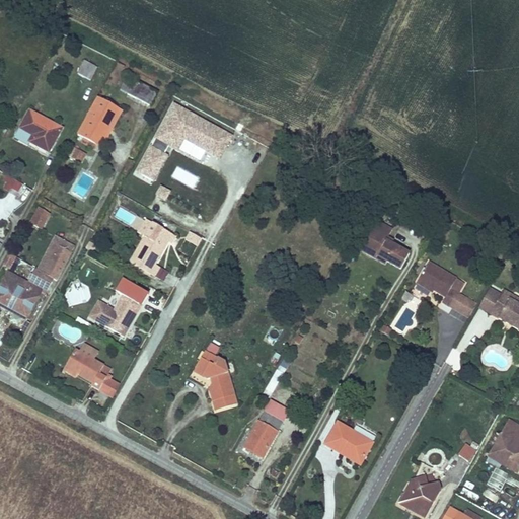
[(78,75),(91,81),(98,68),(84,61),(78,75)]
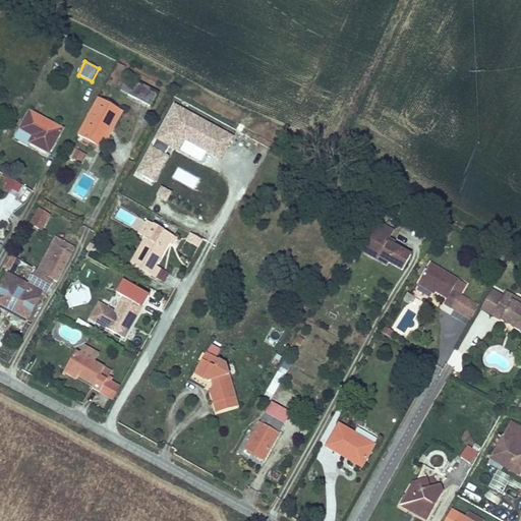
[(159,95),(137,82),(129,97),(151,108),(159,95)]
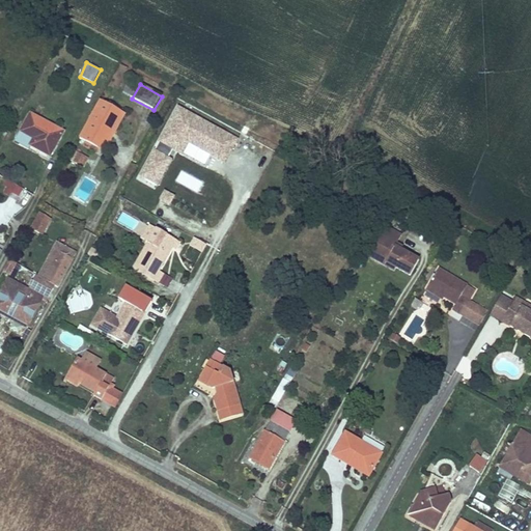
[(92,144),(100,149),(121,111),(102,101),(81,138),(87,141),(84,146),(89,149),(92,144)]
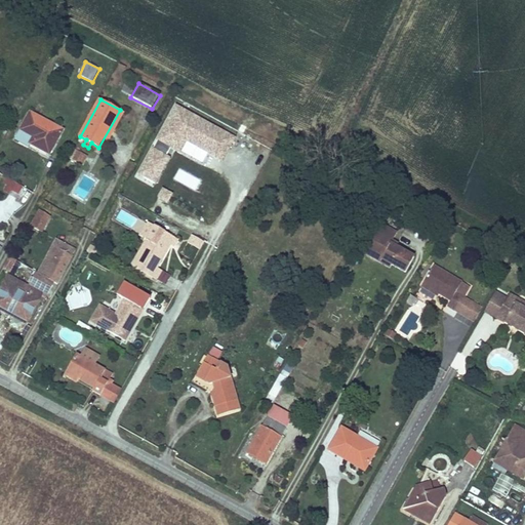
[(224,164),(237,137),(173,106),(137,176),(156,186),(173,151),(203,165),(207,156),(224,164)]
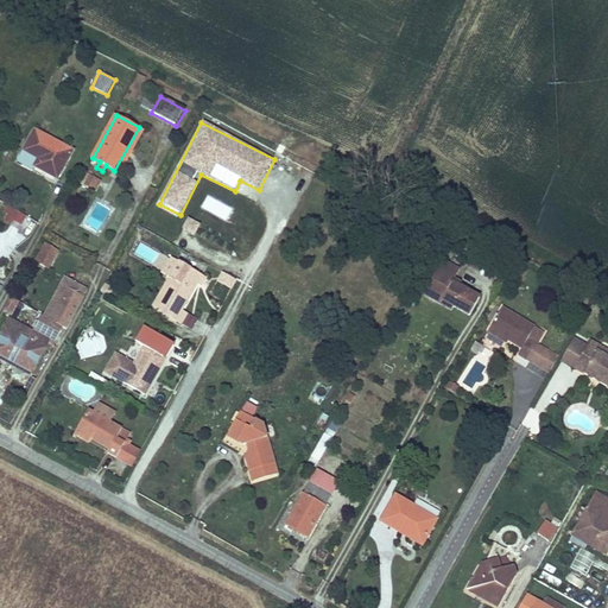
[(146,132),(139,127),(114,171),(121,175),(146,132)]
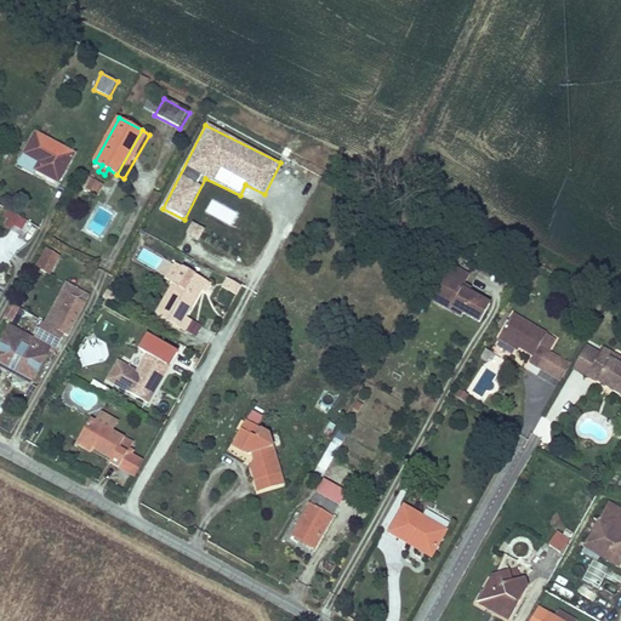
[(75,155),(38,134),(26,155),(43,164),(38,171),(61,183),(75,155)]
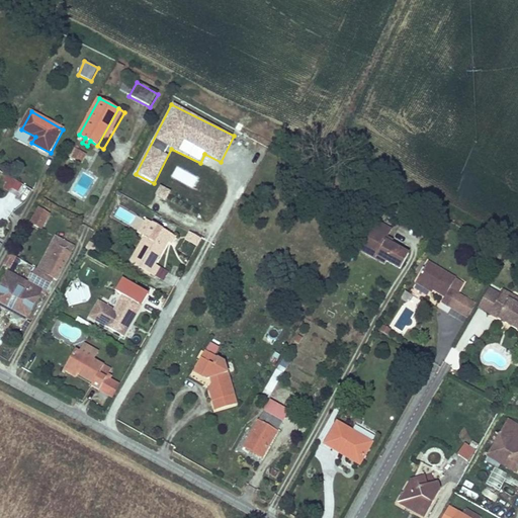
[(87,146),(95,150),(97,146),(90,141),(87,146)]
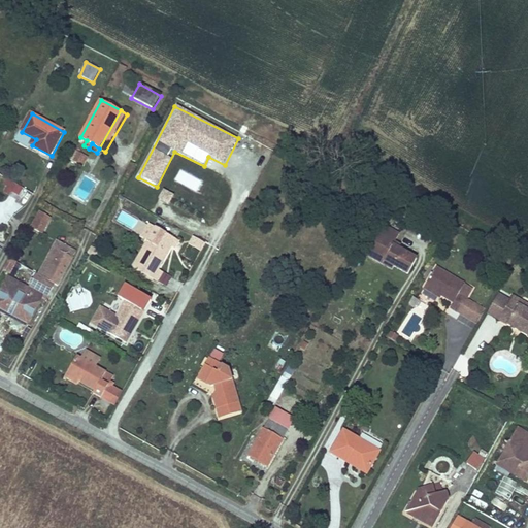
[(83,154),(76,151),(71,160),(77,163),(83,154)]
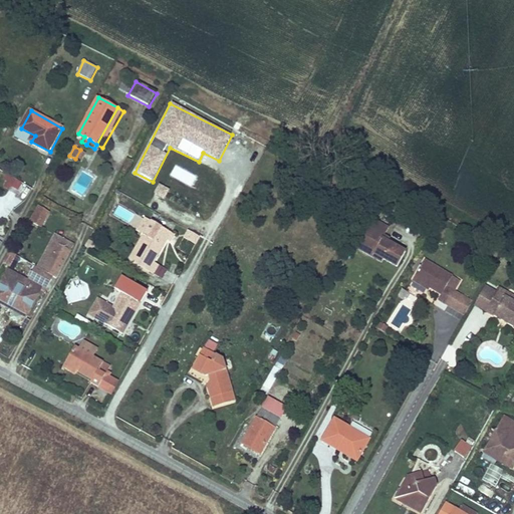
[(80,150),(75,159),(81,162),(86,154),(80,150)]
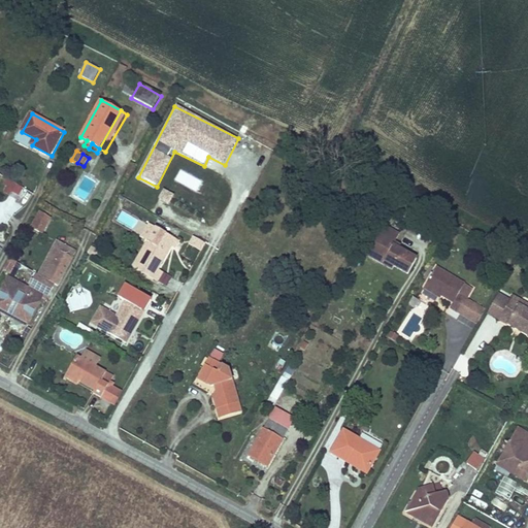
[(179,170),(175,180),(198,189),(202,178),(179,170)]
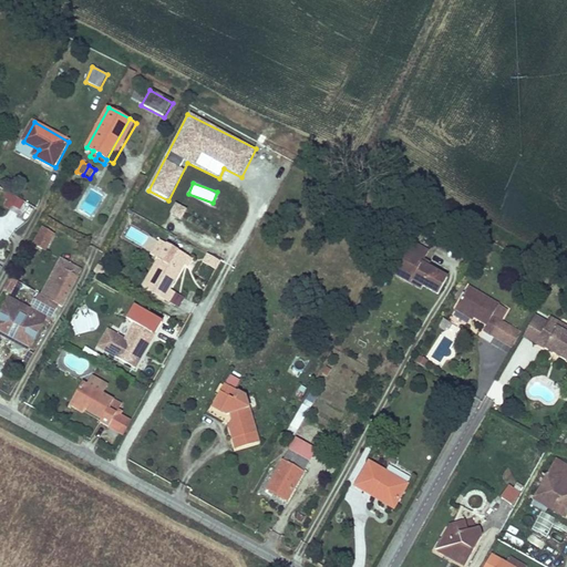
[(1,205),(29,219),(35,206),(8,192),(1,205)]
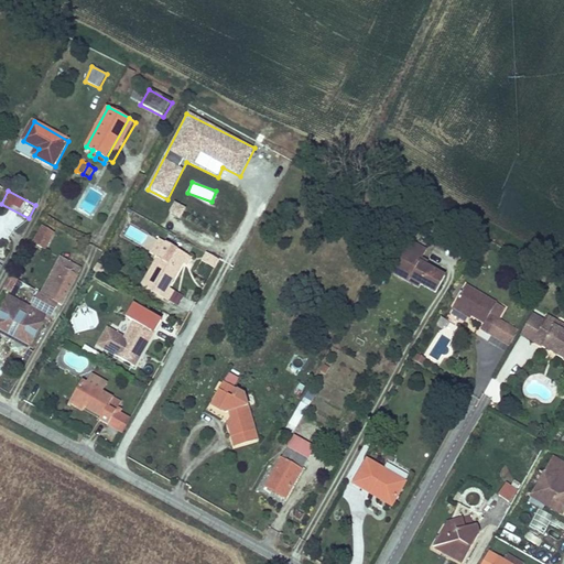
[(183,219),(186,207),(173,204),(170,216),(183,219)]
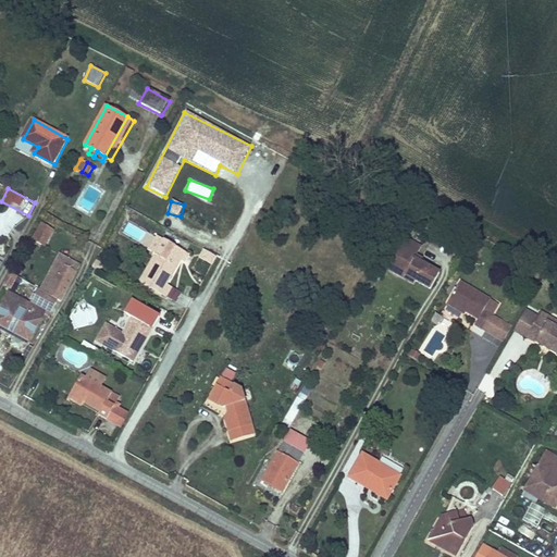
[(52,235),(41,229),(34,242),(45,248),(52,235)]
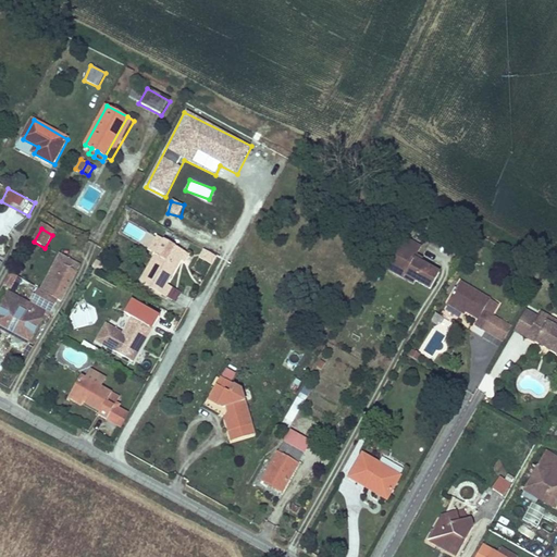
[(168,238),(161,235),(155,246),(161,250),(168,238)]
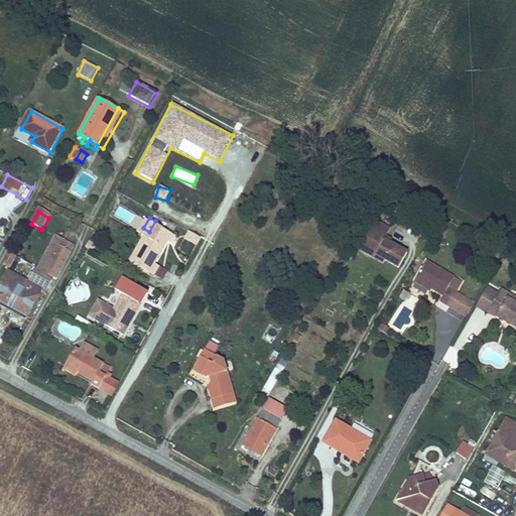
[(175,232),(155,221),(149,232),(134,259),(157,273),(162,264),(158,261),(175,232)]
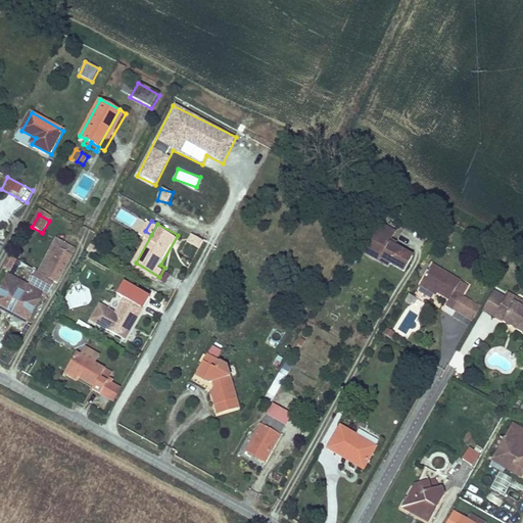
[(405,275),(413,259),(395,249),(389,246),(391,243),(395,235),(379,226),(368,246),(376,250),(372,256),(381,262),(379,264),(389,270),(391,267),(405,275)]
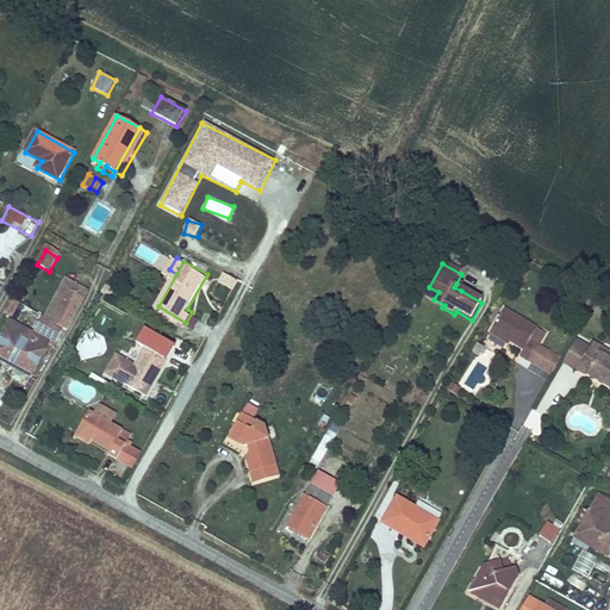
[(241,280),(226,272),(222,280),(236,288),(241,280)]
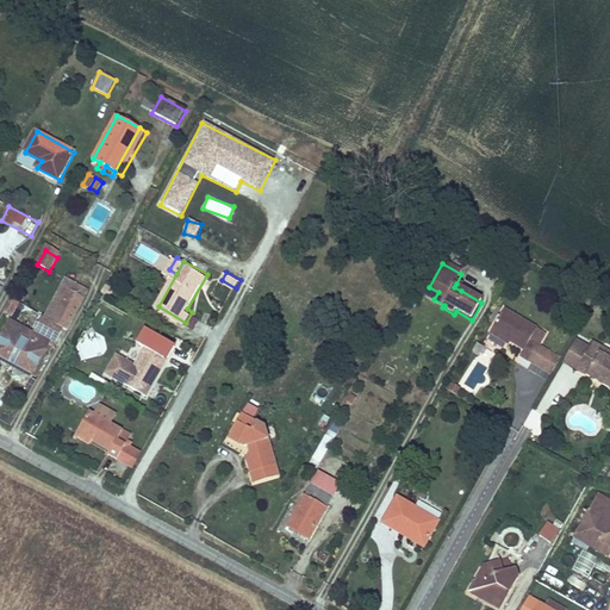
[(66,281),(45,319),(53,323),(69,291),(83,299),(87,292),(66,281)]
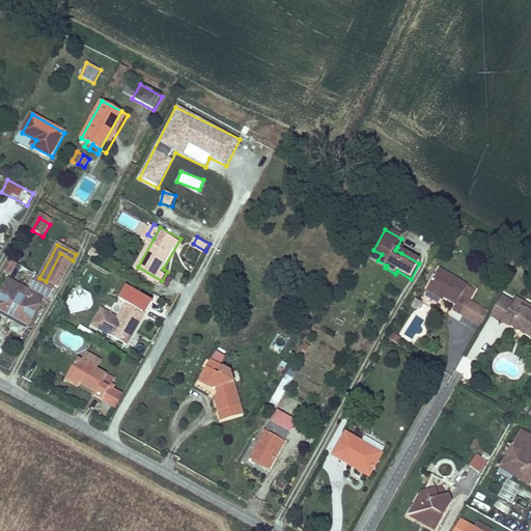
[(378,260),(382,254),(373,250),(368,258),(385,268),(387,266),(378,260)]
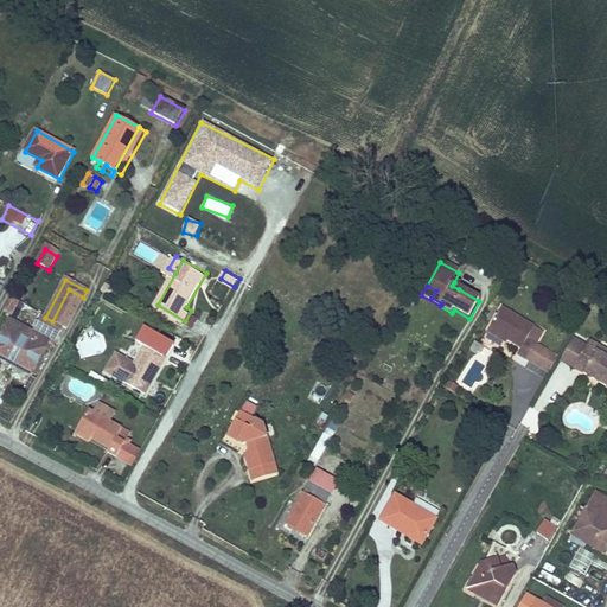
[(83,298),(69,289),(52,321),(65,328),(83,298)]
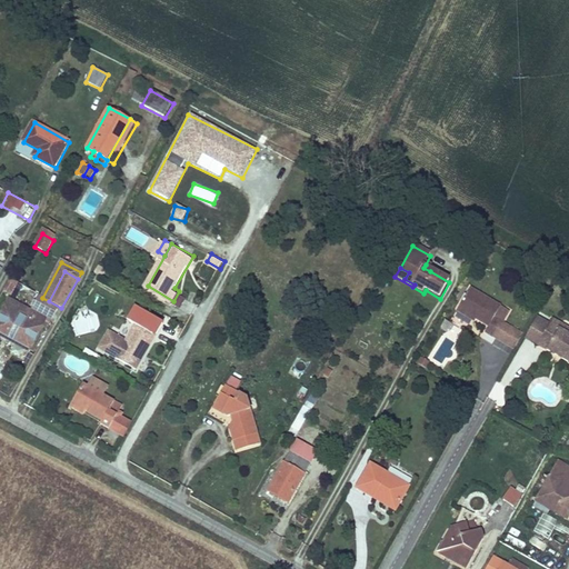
[(501,308),(471,290),(458,311),(489,330),(486,335),(493,339),(503,323),(496,319),(501,308)]
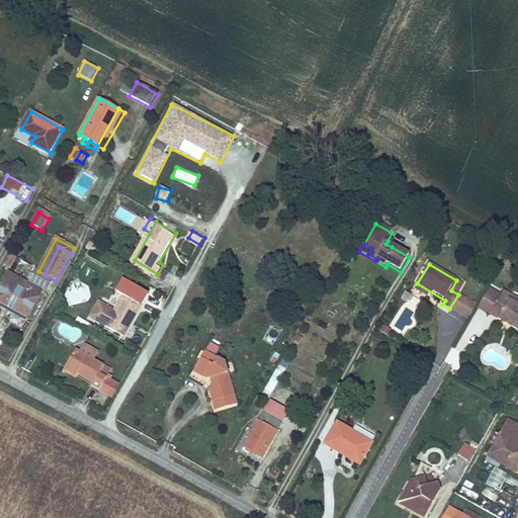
[(163,265),(158,274),(167,279),(172,270),(163,265)]
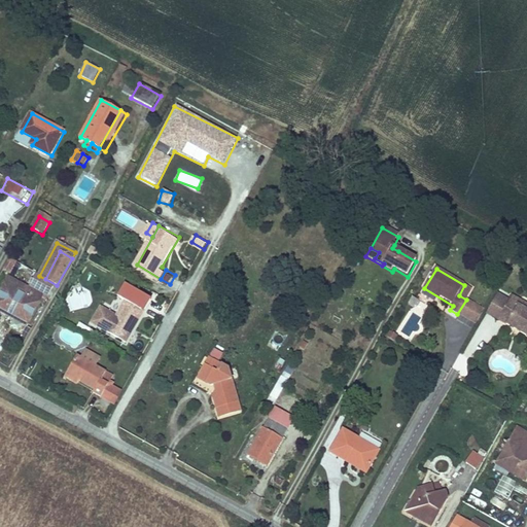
[(16,289),(6,284),(0,295),(0,308),(27,323),(41,297),(29,290),(30,289),(20,284),(16,289)]
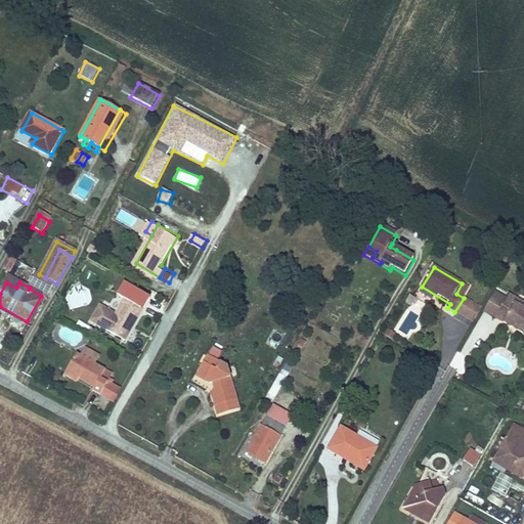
[(67,291),(72,309),(93,303),(88,285),(67,291)]
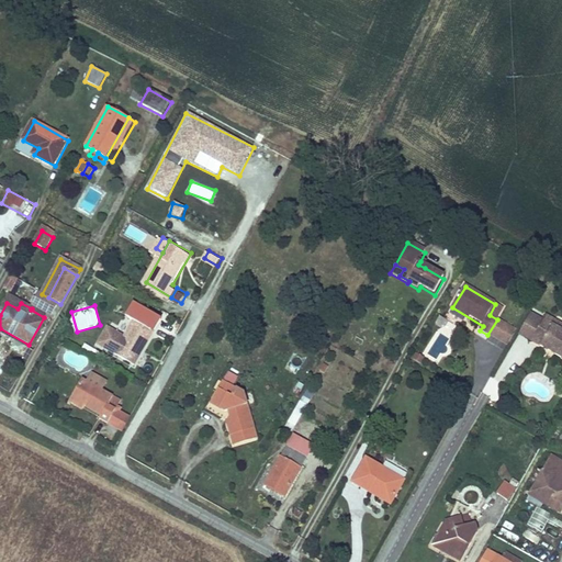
[(119,352),(138,363),(157,330),(154,328),(159,318),(137,306),(132,317),(136,319),(119,352)]
